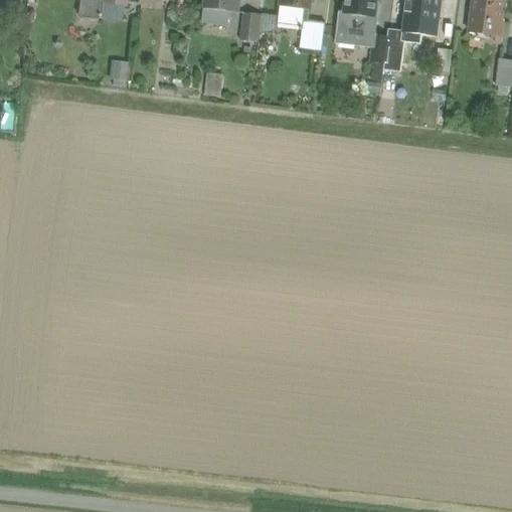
[(203,0),(202,11),(232,15),(234,0),(203,0)]
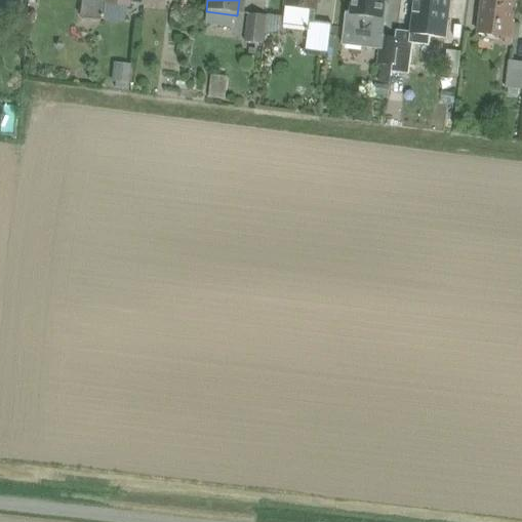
[(283,0),(283,4),(315,8),(316,0),(283,0)]
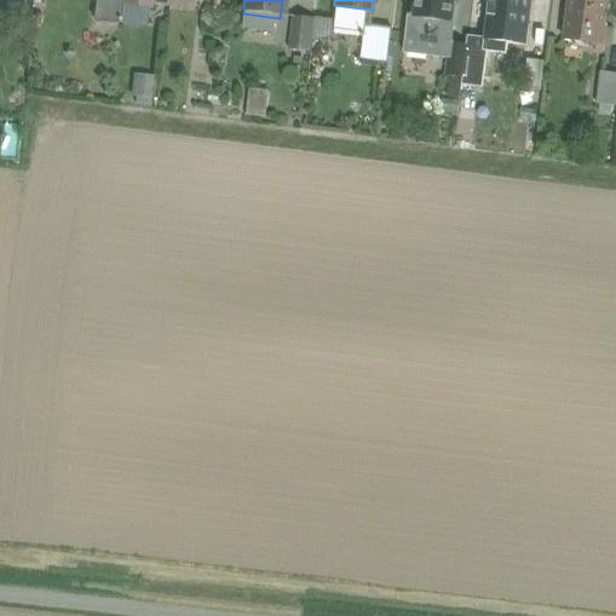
[(413,0),(412,11),(412,16),(435,18),(448,19),(450,0),(413,0)]
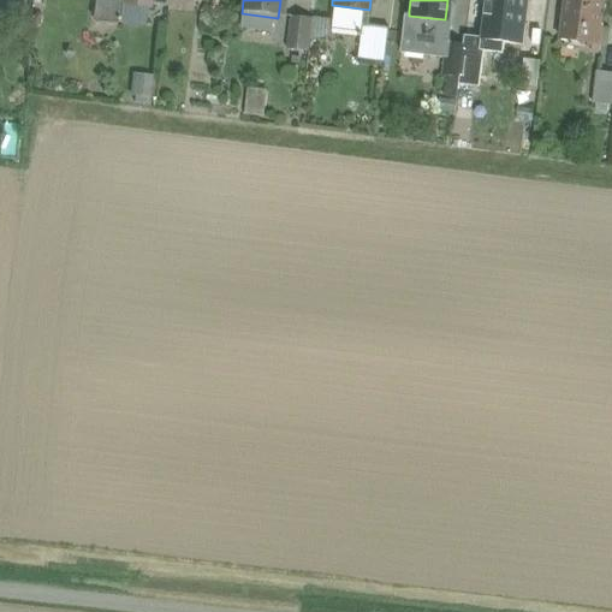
[(483,0),(479,40),(516,45),(521,0),(483,0)]
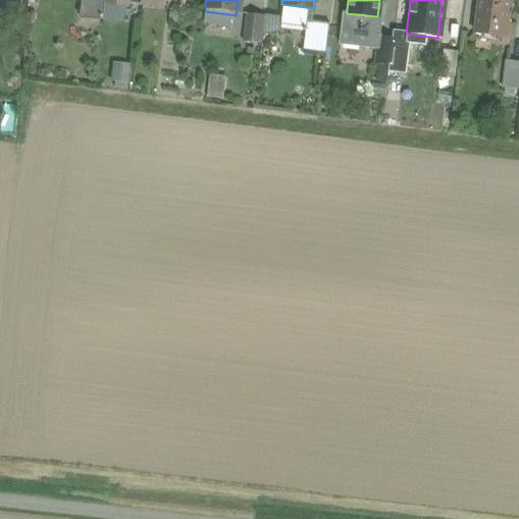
[(477,0),(473,34),(506,38),(511,0),(477,0)]
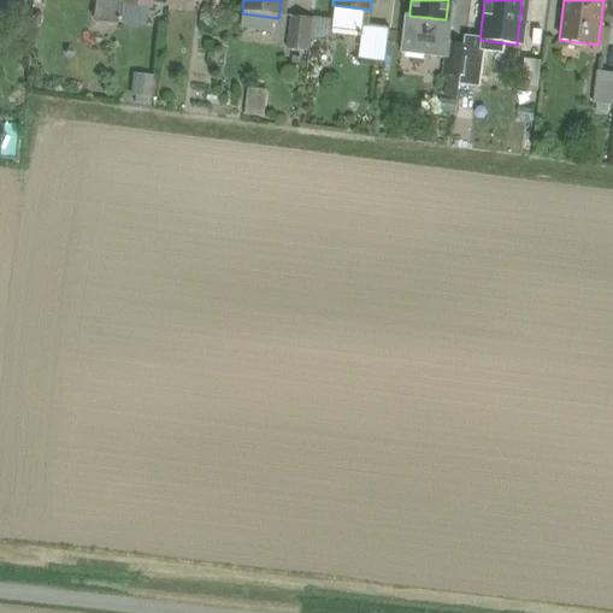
[(432,18),(410,16),(410,11),(404,11),(399,51),(443,57),(446,40),(448,24),(431,22),(432,18)]
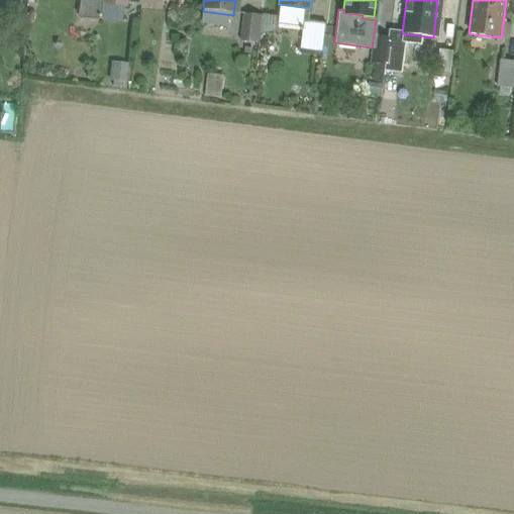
[(241,38),(260,39),(260,27),(278,27),(278,11),(241,11),(241,38)]
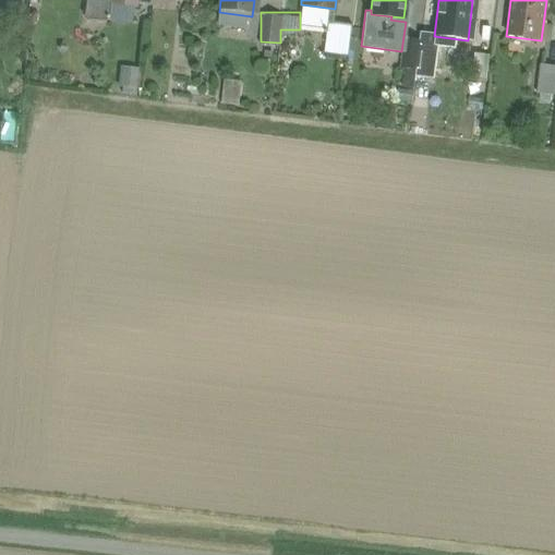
[(349,51),(350,22),(326,21),(326,50),(349,51)]
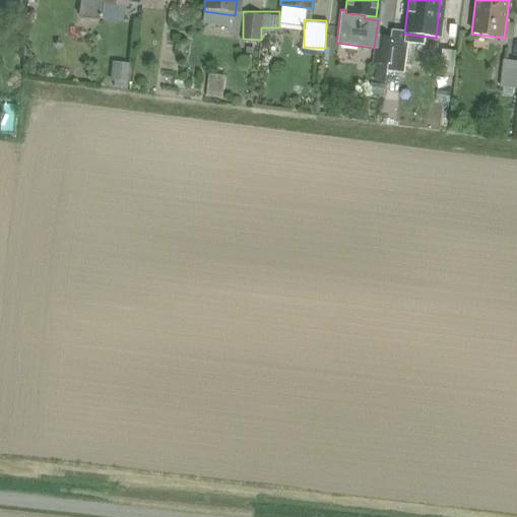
[(208,74),(207,93),(220,93),(221,74),(208,74)]
